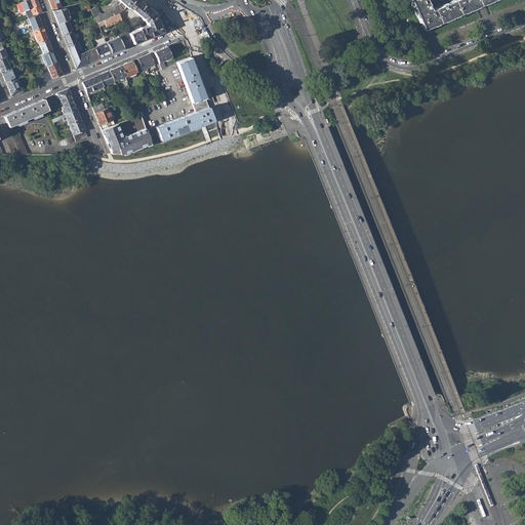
[(19,13),(23,12),(24,11),(26,11),(31,9),(39,5),(36,0),(26,0),(21,3),(22,6),(18,8),(19,13)]
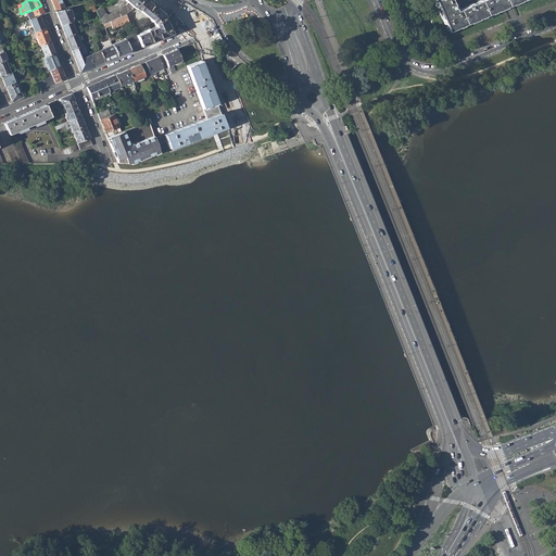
[(50,0),(54,11),(65,8),(61,0),(50,0)]
